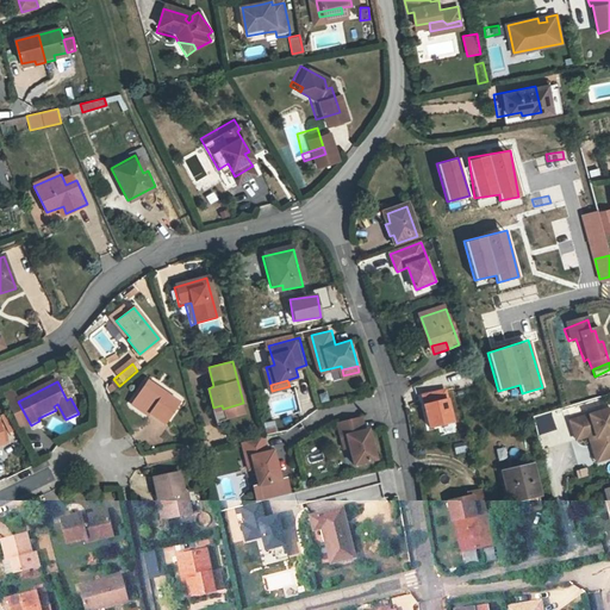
[(147,414),(161,424),(175,403),(144,381),(132,399),(149,410),(147,414)]
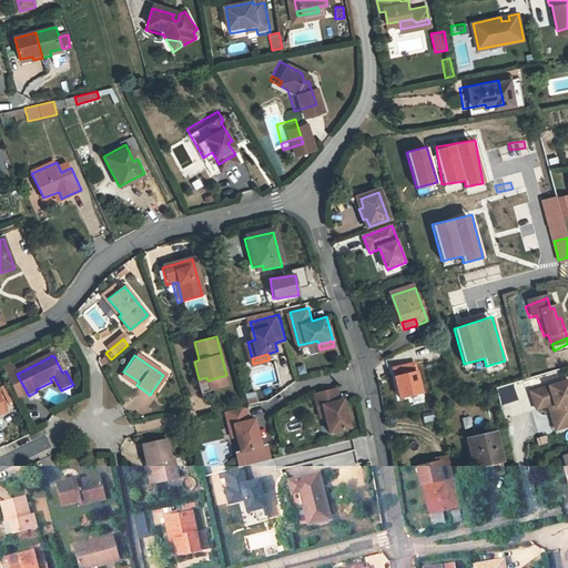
[(392,368),(401,398),(423,392),(414,362),(392,368)]
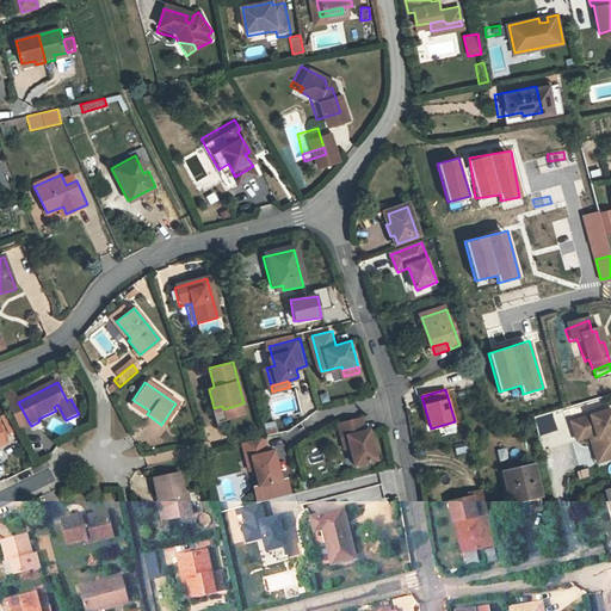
[(128,405),(146,417),(147,414),(149,411),(133,400),(128,405)]
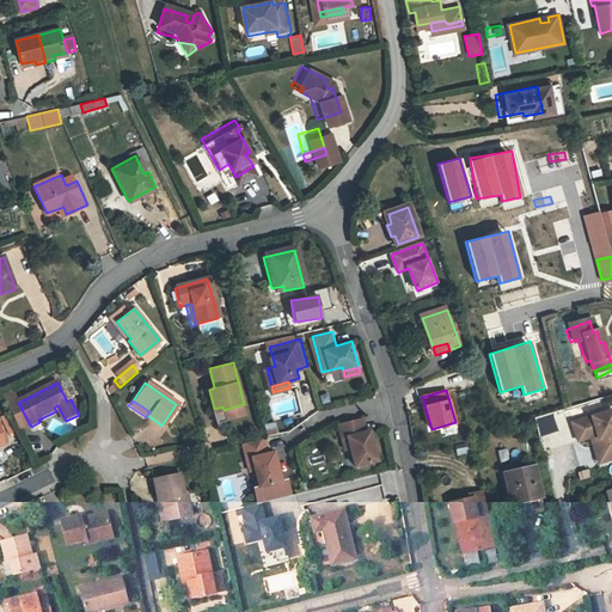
[(222,407),(214,409),(218,422),(246,415),(244,404),(224,410),(222,407)]
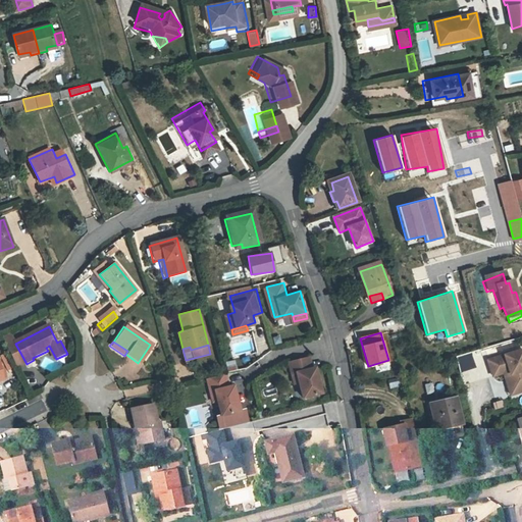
[(521,349),(489,360),(494,376),(505,372),(509,381),(516,379),(521,392),(521,390),(521,349)]
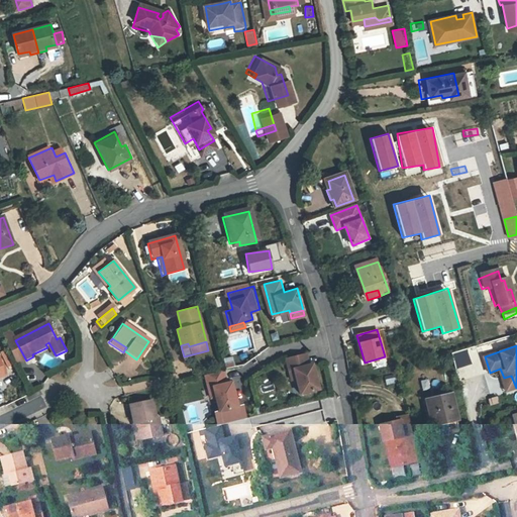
[(2,351),(9,368),(16,365),(10,352),(2,351)]
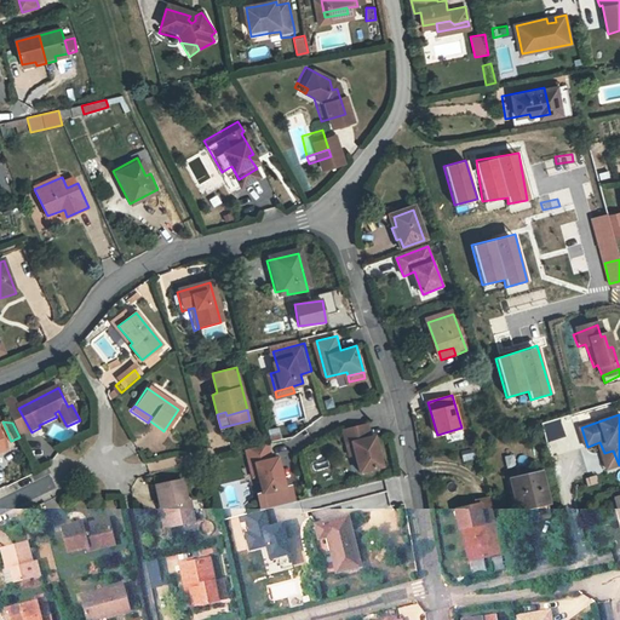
[(357,453),(362,470),(384,464),(377,435),(373,435),(369,422),(345,428),(349,442),(355,441),(357,453)]
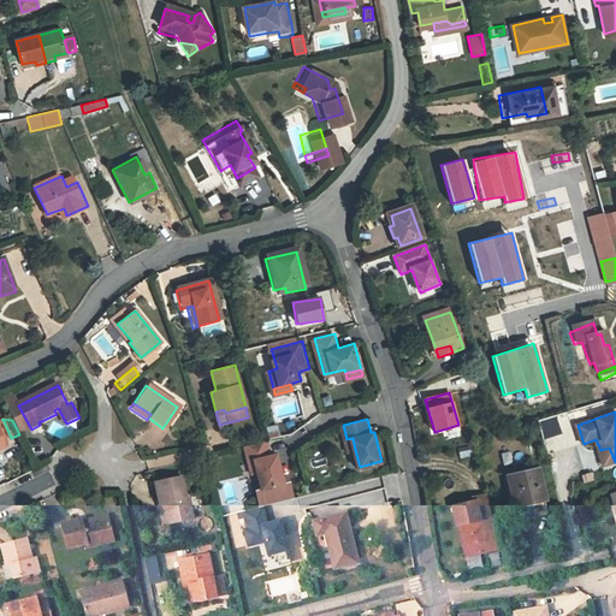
[(265,442),(243,445),(246,462),(252,461),(254,473),(258,490),(280,485),(274,455),(268,457),(265,442)]
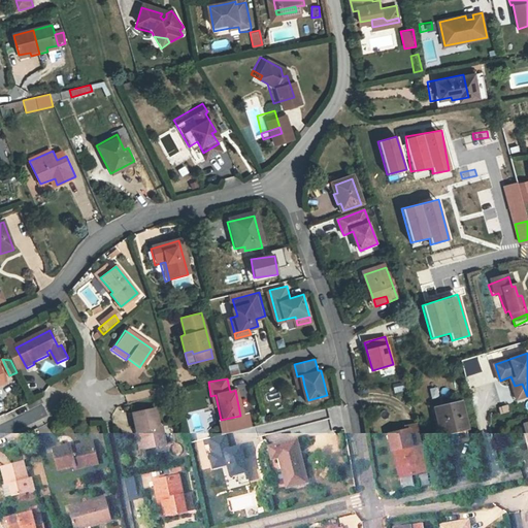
[(522,384),(515,386),(519,399),(527,396),(522,384)]
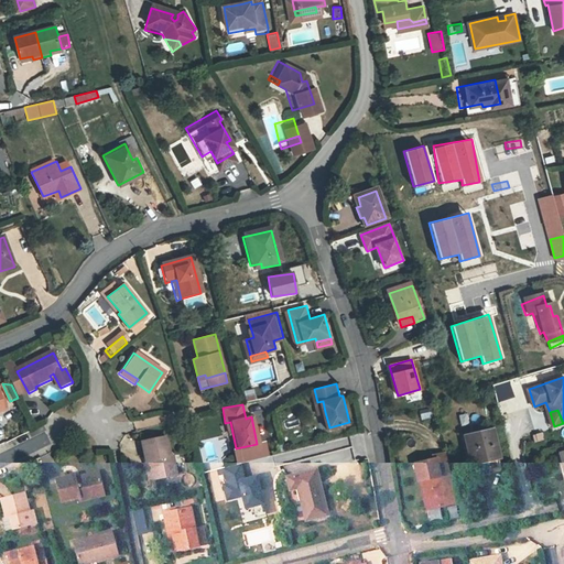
[(542,432),(532,434),(534,442),(544,440),(542,432)]
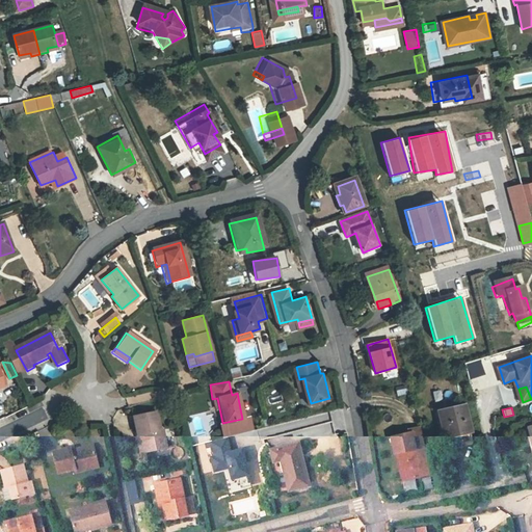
[(446,437),(471,431),(466,409),(440,416),(446,437)]
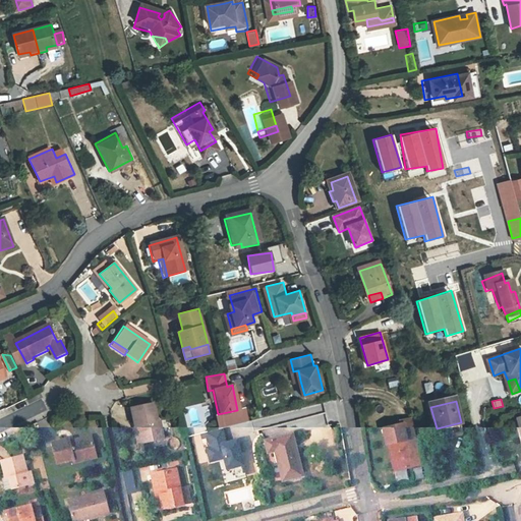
[(130,409),(134,427),(139,425),(143,443),(163,440),(160,421),(158,421),(154,404),(130,409)]
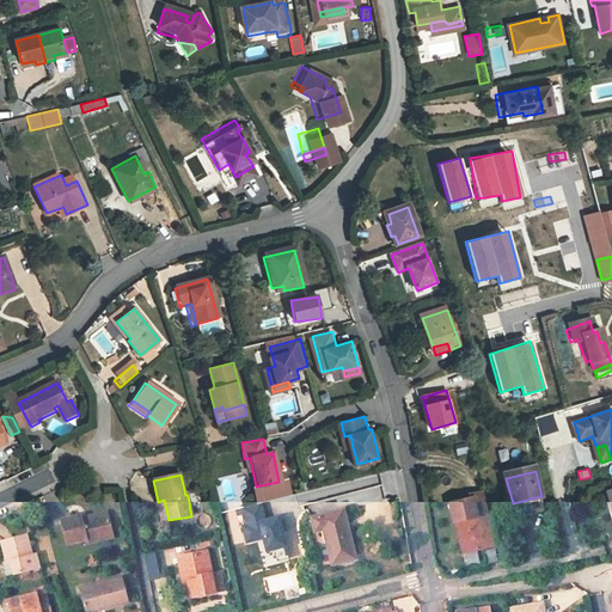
[(479,491),(466,495),(467,499),(447,503),(452,522),(453,522),(456,534),(460,533),(465,552),(491,546),(485,525),(487,524),(479,491)]
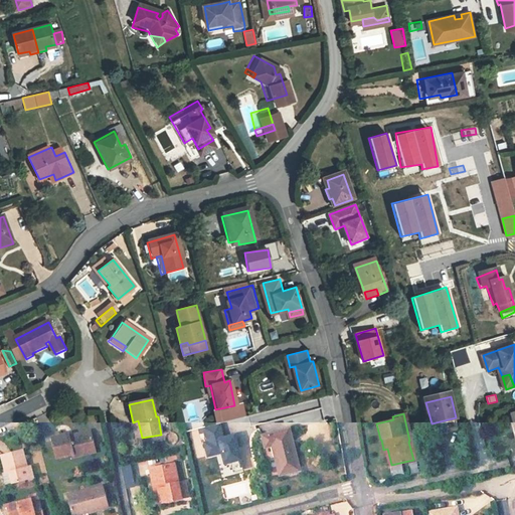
[(133,422),(137,439),(142,438),(138,420),(133,422)]
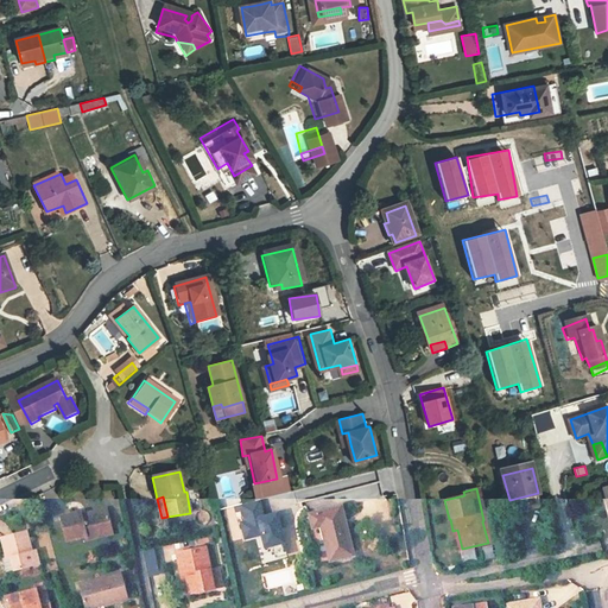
[(261,562),(297,553),(291,526),(279,530),(274,512),(263,515),(259,500),(238,505),(241,520),(236,521),(241,540),(255,537),(261,562)]
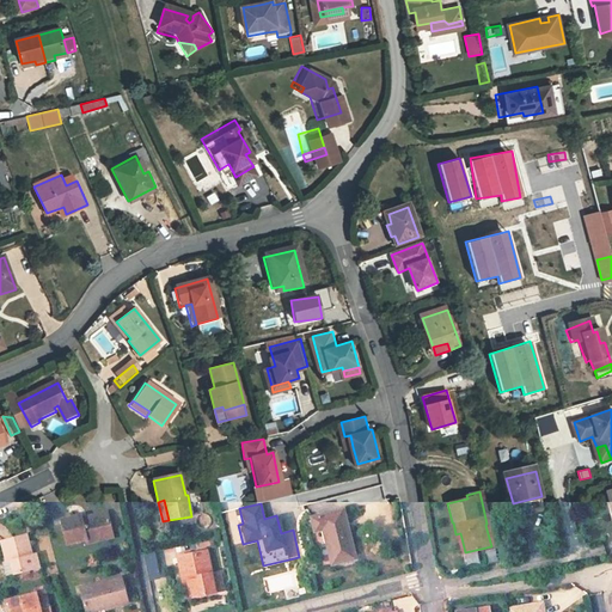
[(85,518),(80,519),(79,514),(60,519),(66,545),(86,540),(86,543),(97,540),(96,536),(116,531),(110,508),(85,514),(85,518)]
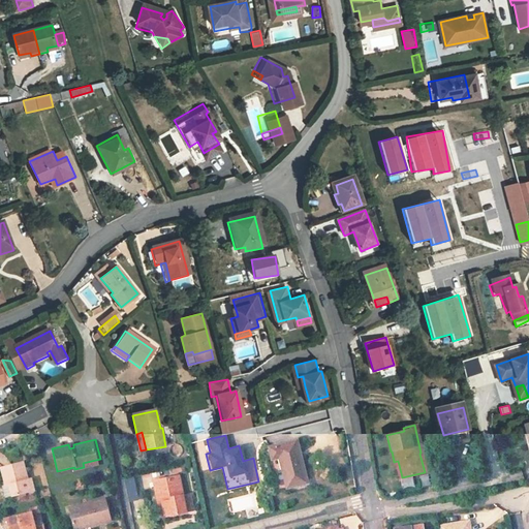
[(280,457),(285,488),(307,485),(299,441),(272,446),(274,458),(280,457)]
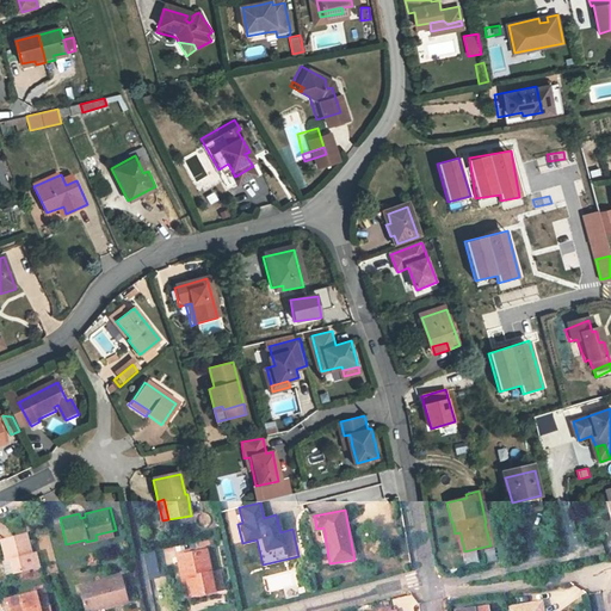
[(97,539),(117,535),(116,530),(96,535),(97,539)]
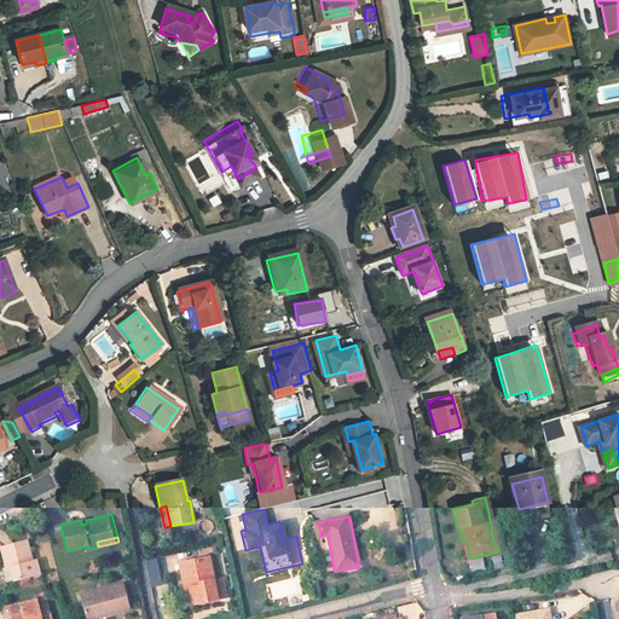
[(4,548),(9,568),(15,567),(17,579),(40,573),(36,560),(33,561),(28,542),(4,548)]
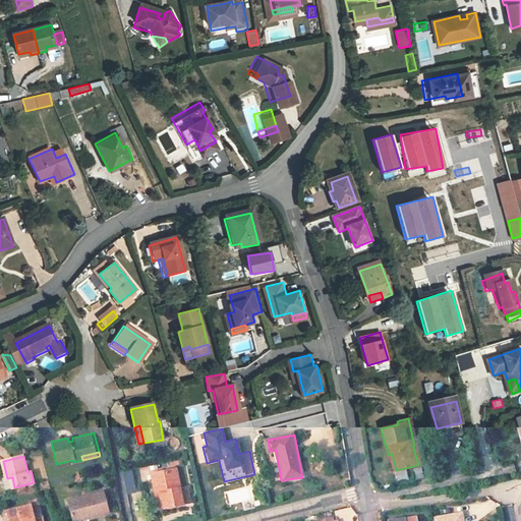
[(157,479),(162,507),(183,503),(183,502),(180,486),(176,467),(151,472),(152,480),(157,479)]
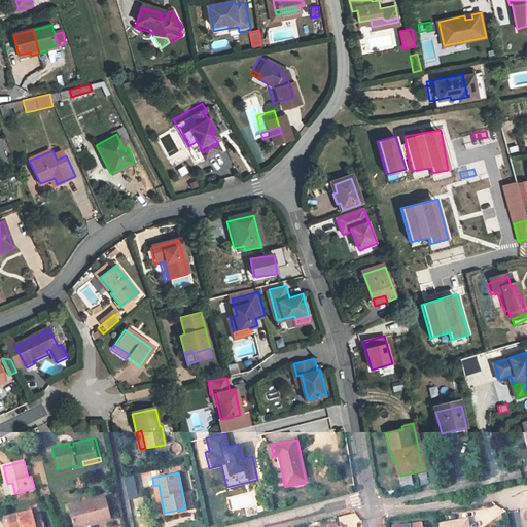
[(399,477),(400,486),(410,485),(410,477),(399,477)]
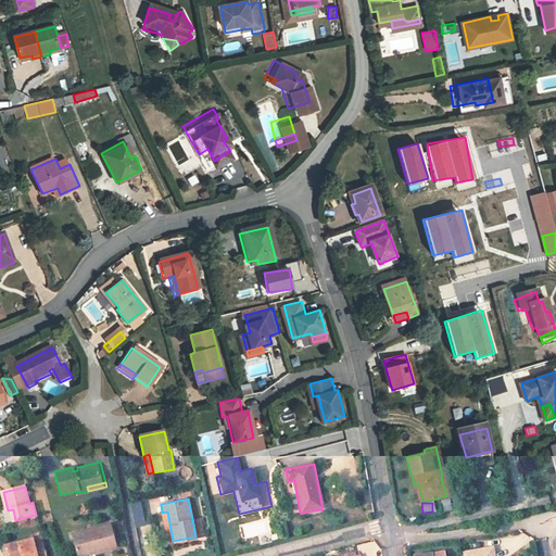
[(4,512),(8,522),(15,520),(13,509),(8,510),(4,512)]
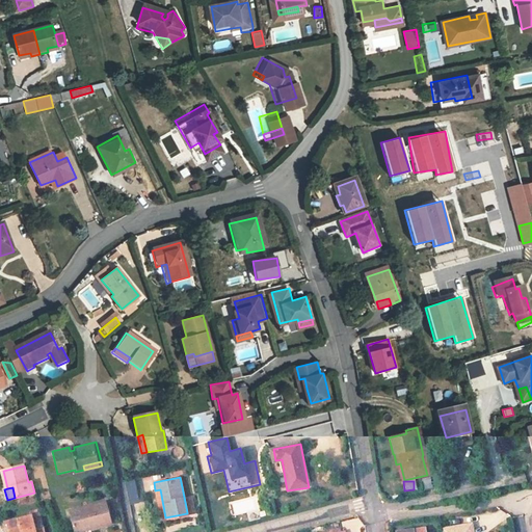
[(165,517),(160,489),(155,490),(160,519),(165,517)]
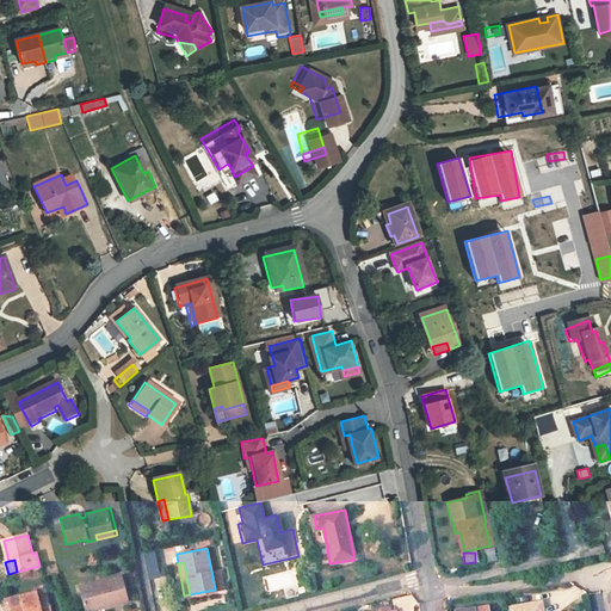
[(211,571),(215,588),(222,587),(218,569),(211,571)]
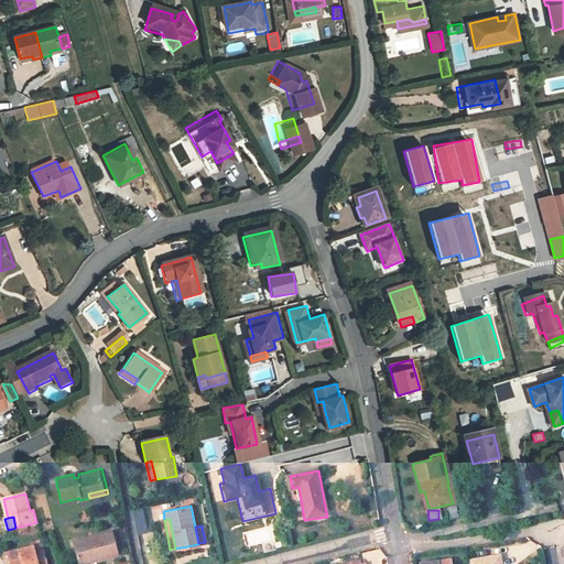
[(84,561),(95,557),(96,561),(118,555),(112,532),(73,542),(77,562),(84,561)]
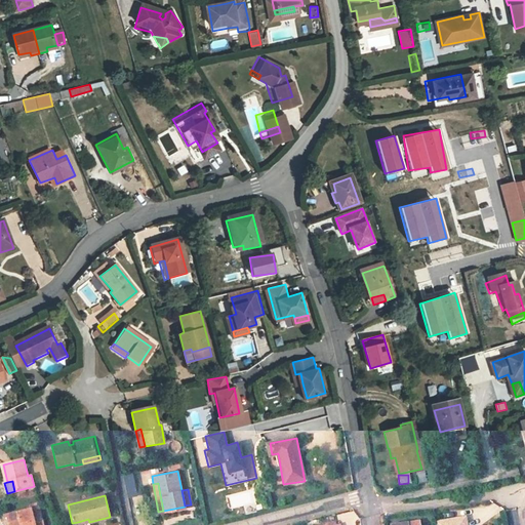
[(9,524),(41,524),(38,511),(31,513),(31,509),(7,515),(9,524)]
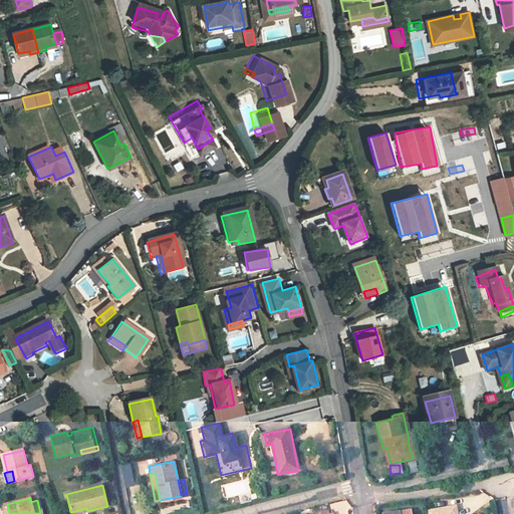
[(456,513),(455,504),(426,510),(427,513),(456,513)]
